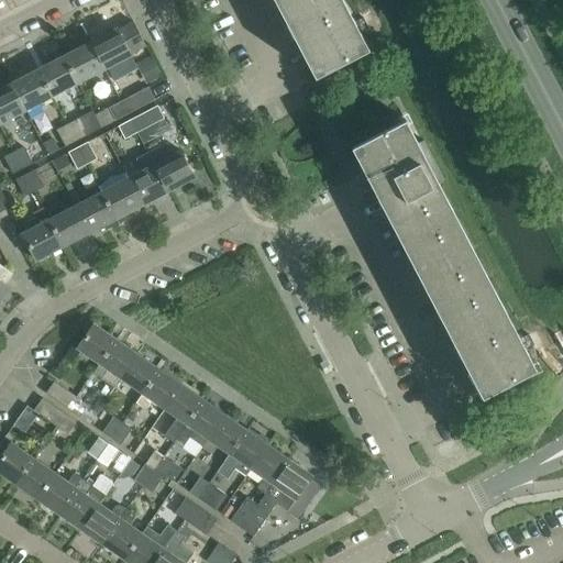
[(277,0),(318,77),(363,53),(334,0),(277,0)]
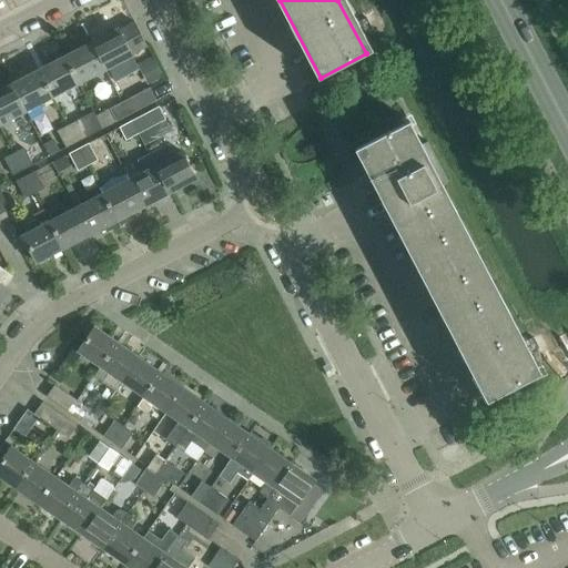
[(115,30),(91,43),(105,71),(132,57),(118,29),(115,29),(115,30)]
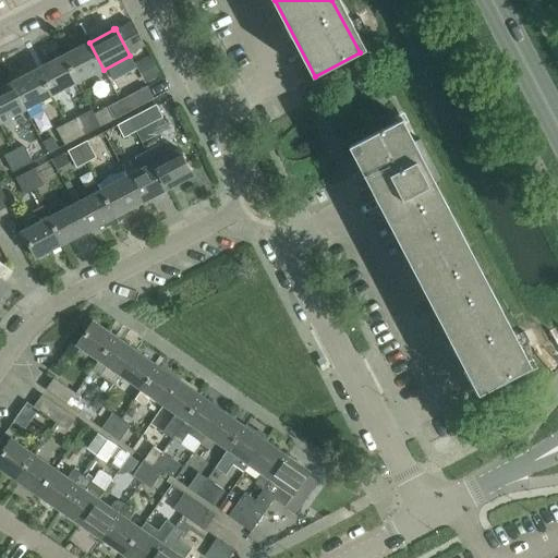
[(89,43),(63,56),(77,83),(104,70),(89,43)]
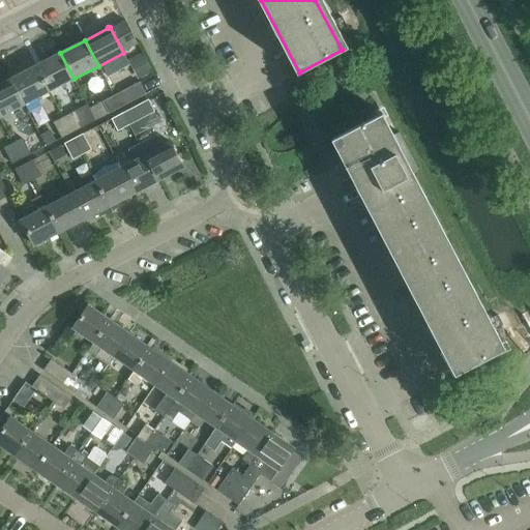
[(74,79),(60,53),(35,66),(49,91),(74,79)]
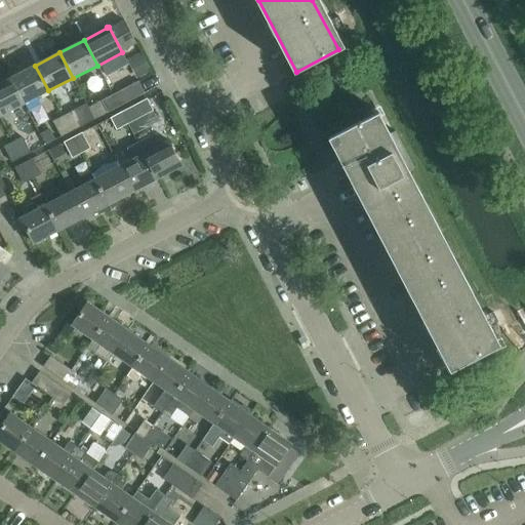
[(116,81),(127,75),(121,63),(110,69),(116,81)]
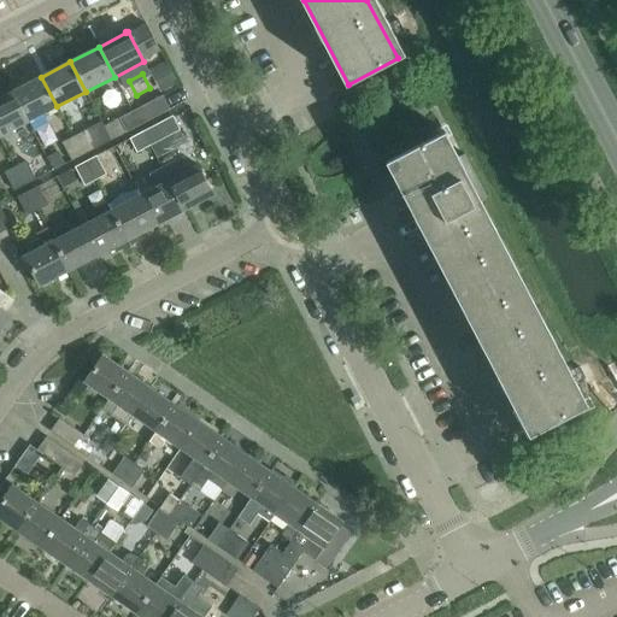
[(57,106),(41,77),(12,92),(28,122),(57,106)]
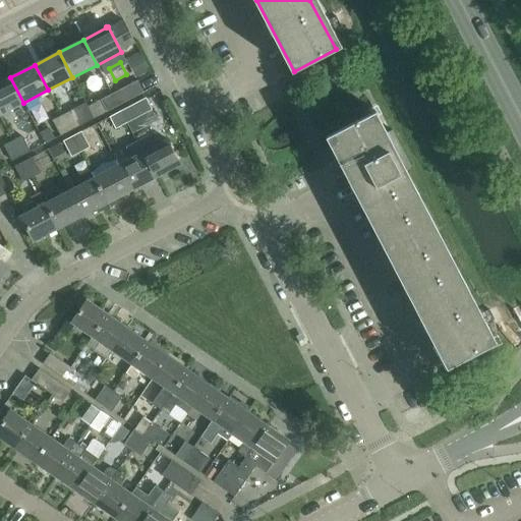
[(10,77),(0,82),(0,114),(23,103),(10,77)]
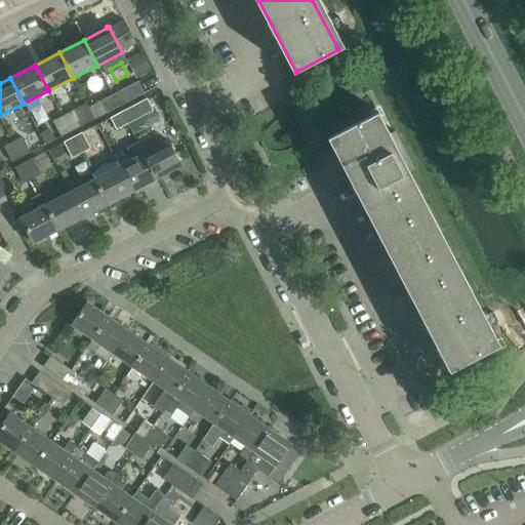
[(113,95),(119,107),(144,93),(137,82),(113,95)]
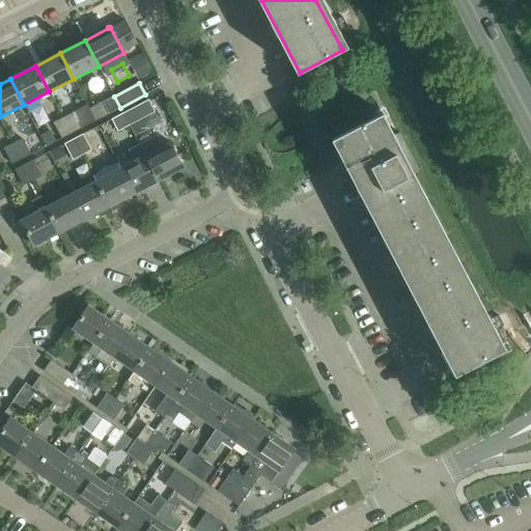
[(164,91),(122,113),(130,126),(170,104),(164,91)]
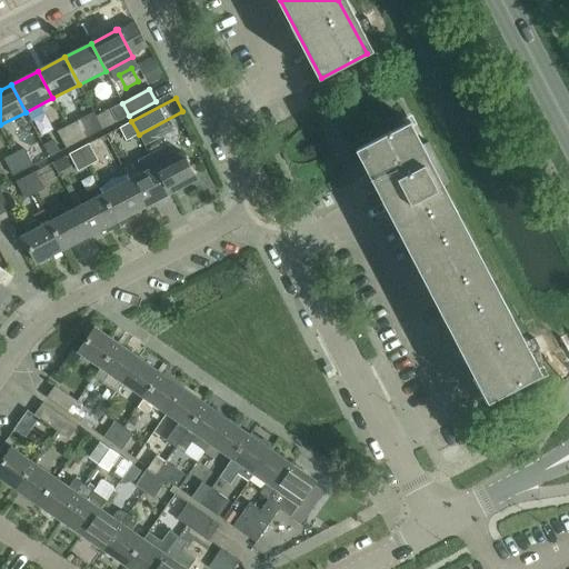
[(129,116),(122,103),(96,117),(102,130),(129,116)]
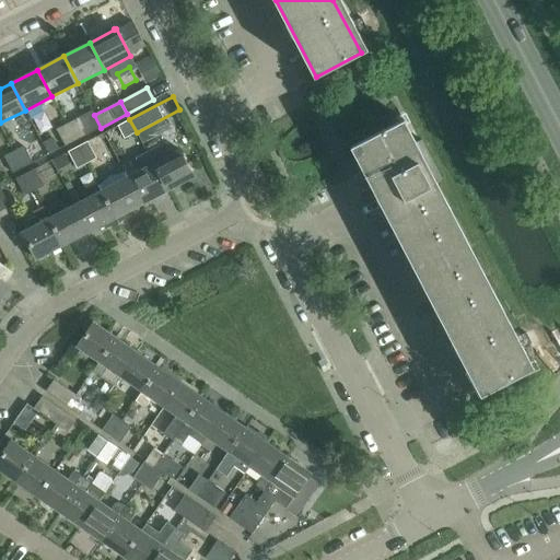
[(66,124),(74,141),(84,136),(76,119),(66,124)]
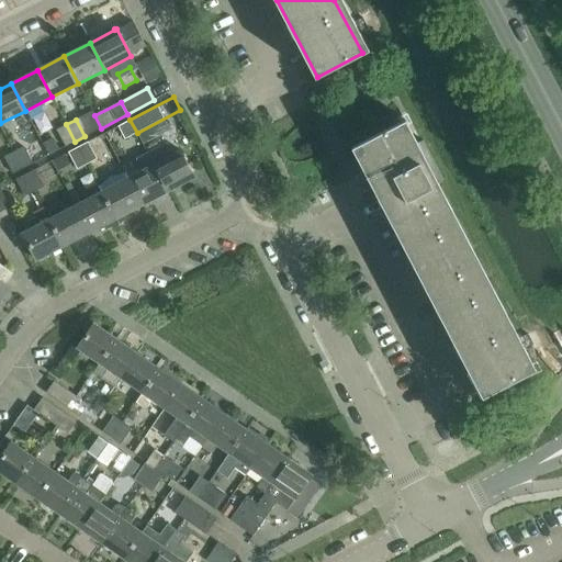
[(137,133),(130,120),(117,126),(124,139),(137,133)]
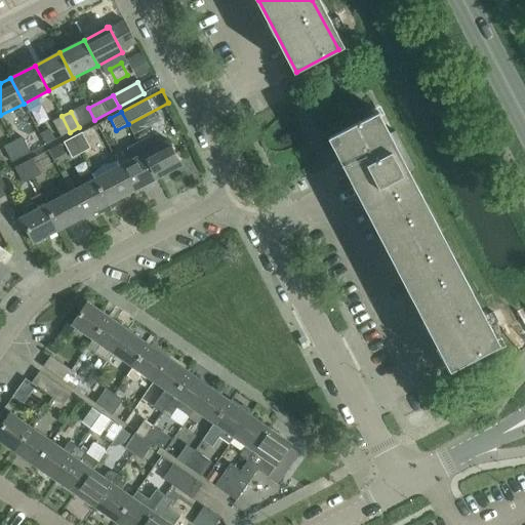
[(373,115),(345,130),(331,137),(452,369),(494,348),(404,174),(414,169),(395,131),(385,137),(373,115)]
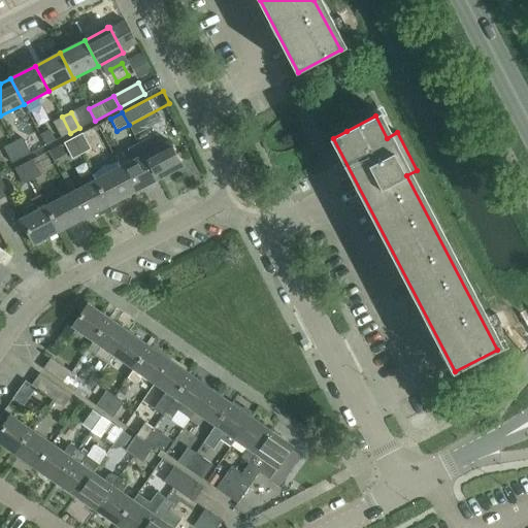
[(70,133),(62,117),(53,122),(61,138),(70,133)]
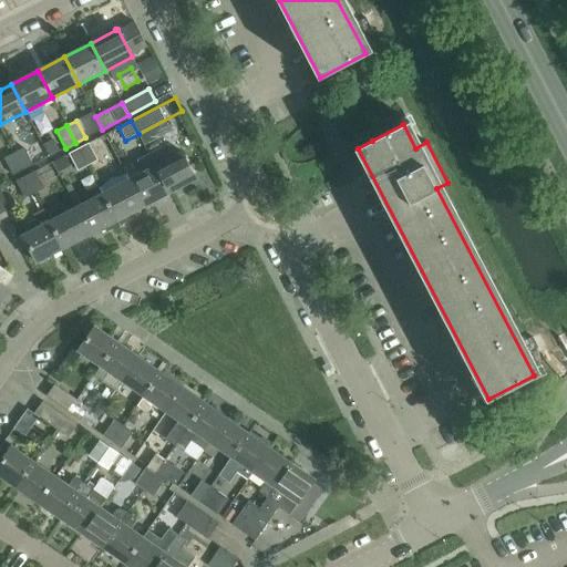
[(79,148),(88,166),(98,161),(88,143),(79,148)]
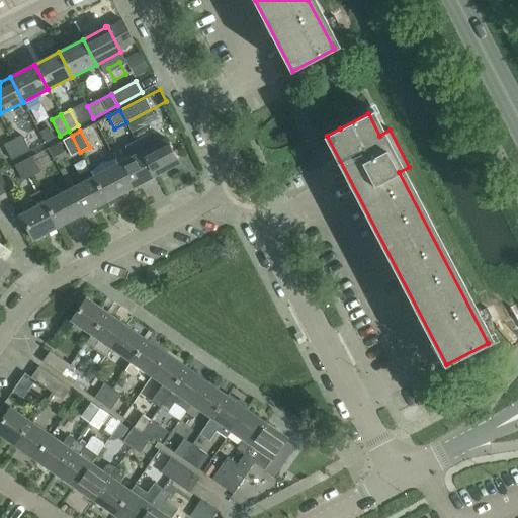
[(149,134),(136,141),(155,177),(177,165),(179,164),(166,139),(154,145),(149,134)]
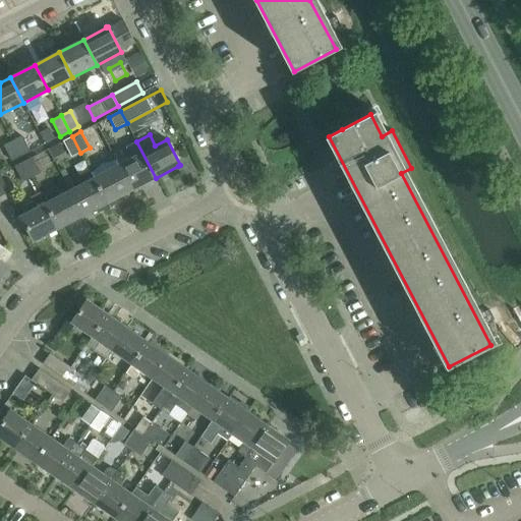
[(12,140),(20,157),(30,152),(21,136),(12,140)]
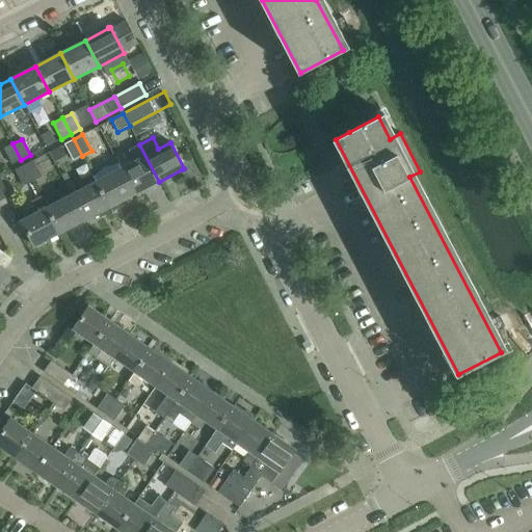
[(82,156),(74,139),(64,144),(73,160),(82,156)]
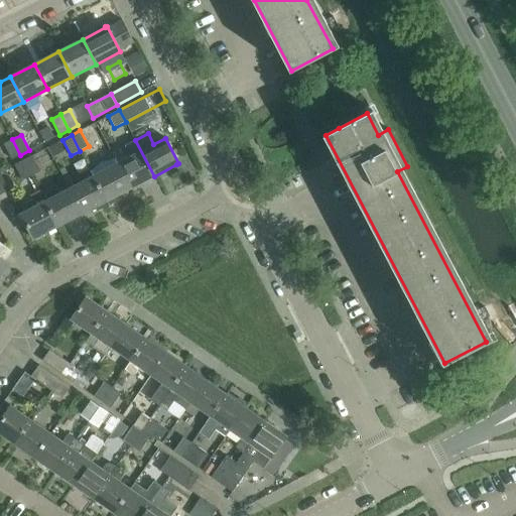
[(20,155),(12,139),(3,144),(11,160),(20,155)]
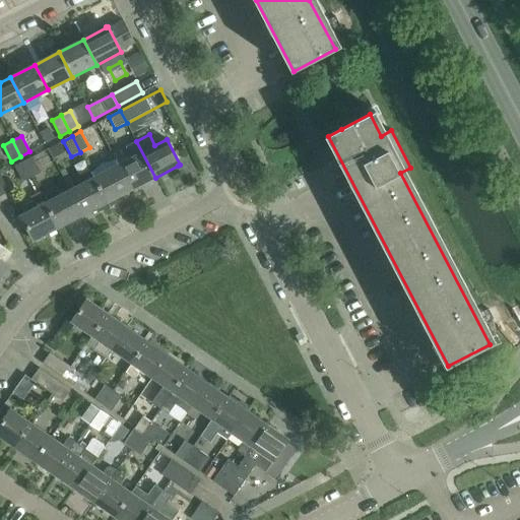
[(125,147),(131,158),(118,165),(131,190),(155,178),(136,141),(125,147)]
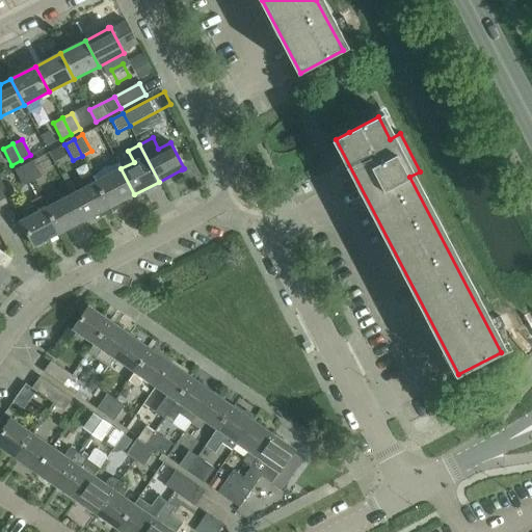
[(33,160),(24,165),(32,182),(42,177),(33,160)]
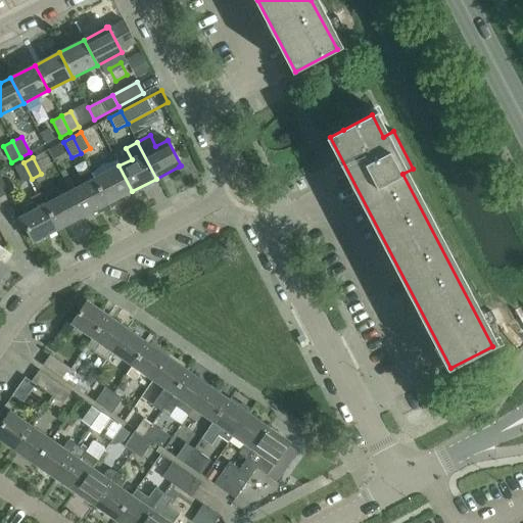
[(132,191),(119,165),(115,160),(102,164),(91,173),(94,179),(110,208),(121,202),(119,198),(132,191)]
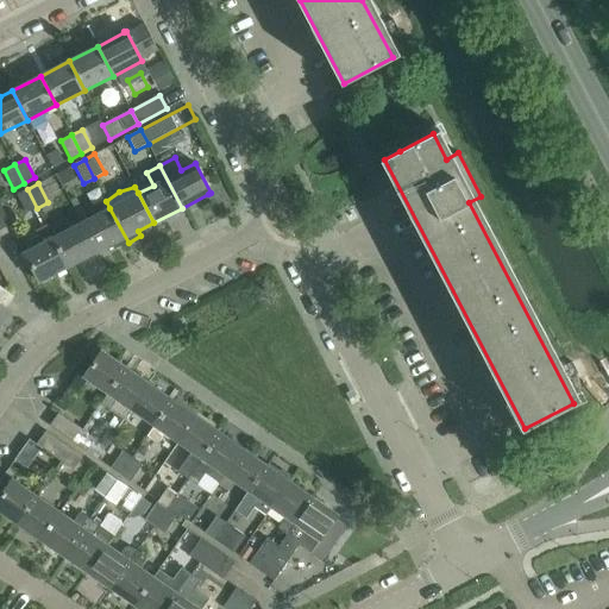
[(37,208),(27,189),(17,195),(26,213),(37,208)]
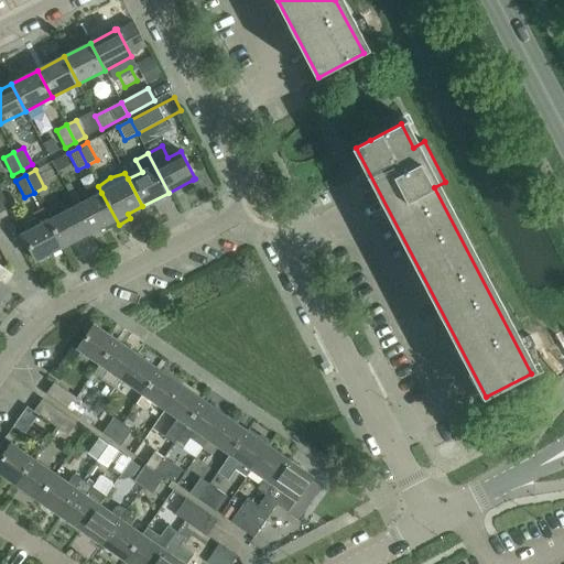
[(119,225),(101,193),(75,206),(90,234),(104,226),(106,231),(119,225)]
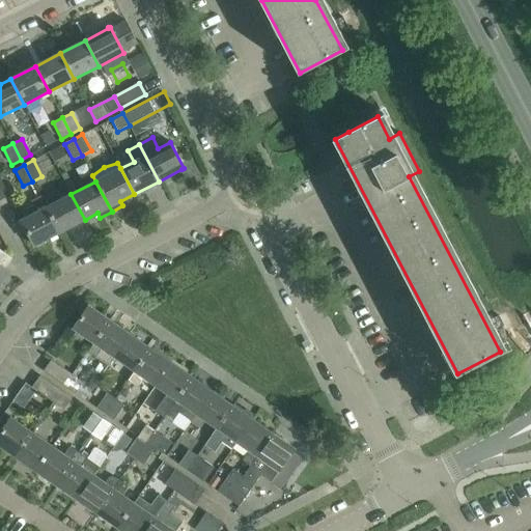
[(85,220),(71,194),(46,207),(59,233),(85,220)]
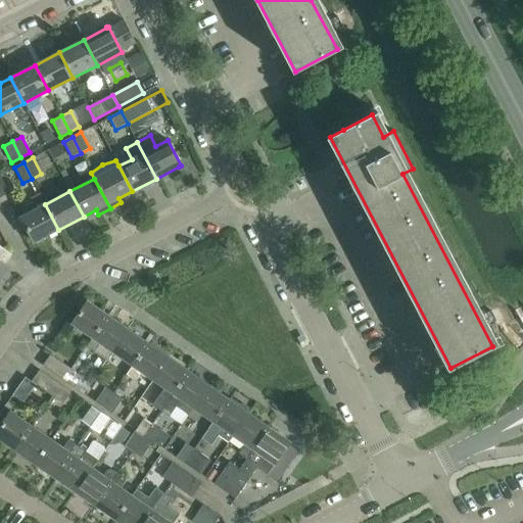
[(27,199),(33,210),(20,217),(34,243),(36,242),(36,241),(58,230),(45,204),(40,193),(27,199)]
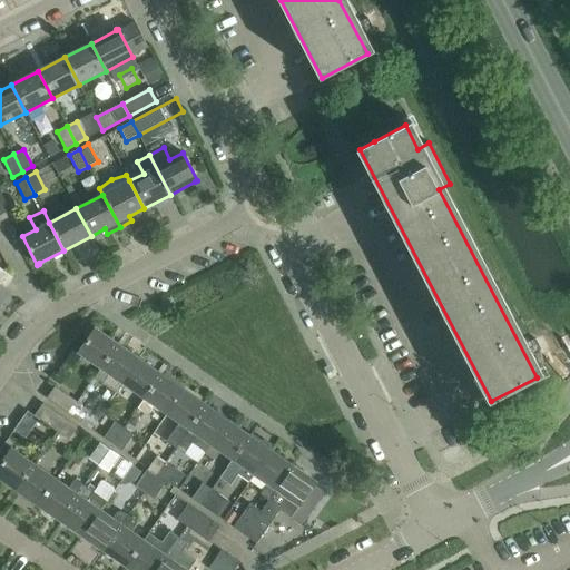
[(0,285),(0,305),(8,294),(9,294),(10,293),(0,285)]
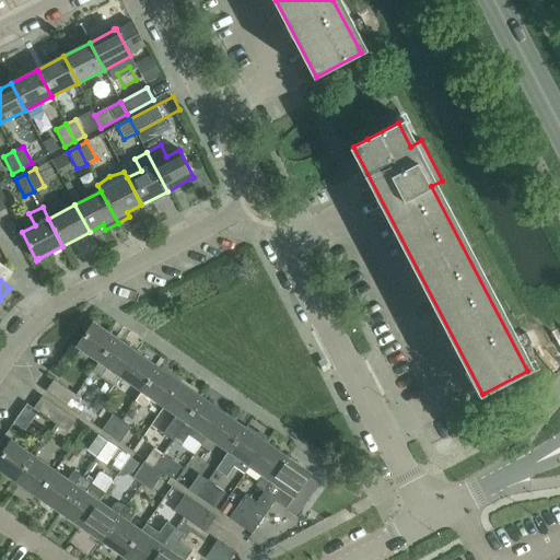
[(98,363),(115,338),(94,324),(95,324),(93,323),(77,348),(98,363)]
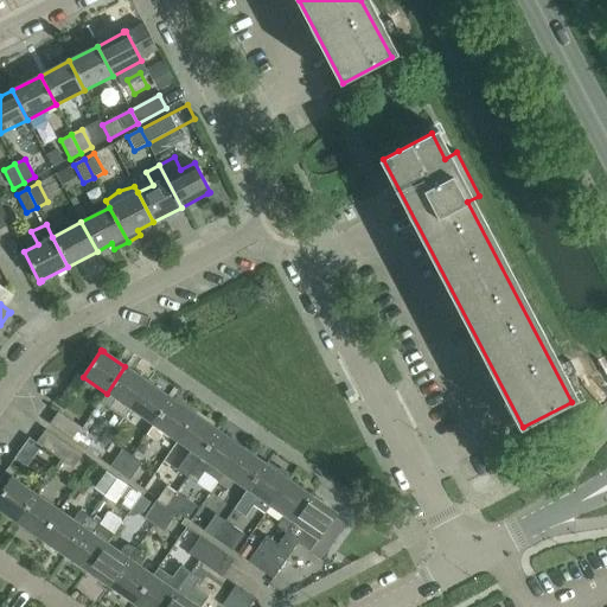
[(125,366),(107,394),(115,400),(129,409),(148,383),(125,366)]
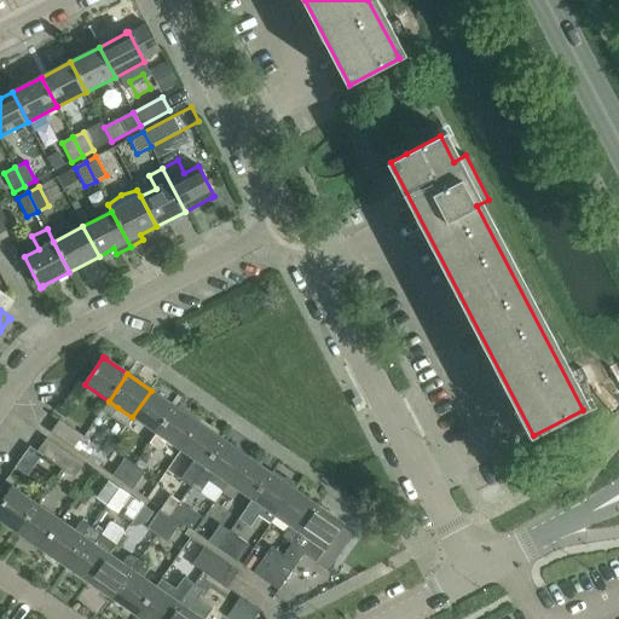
[(151,391),(132,417),(156,434),(175,408),(151,391)]
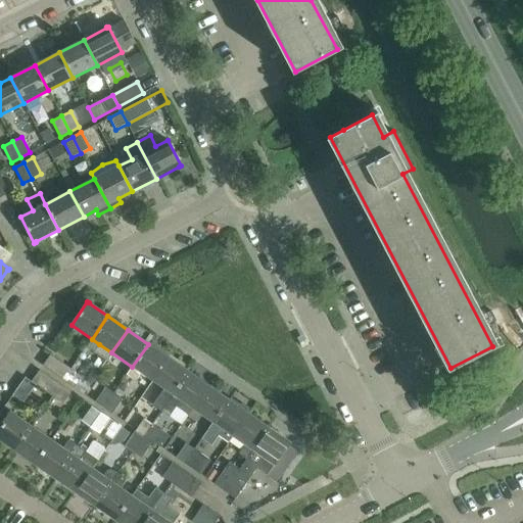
[(99,344),(92,339),(86,347),(94,352),(99,344)]
